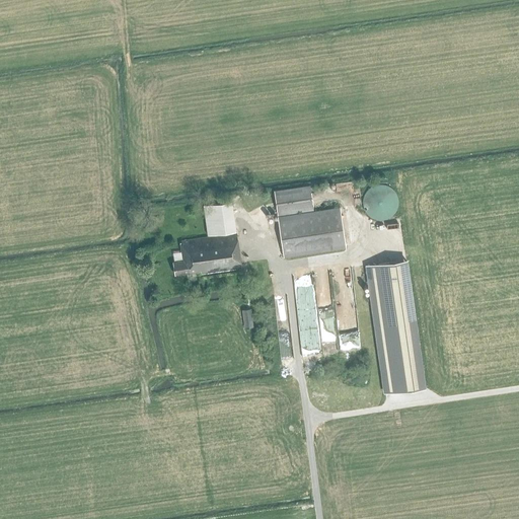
[(390,188),(385,184),(376,184),(369,188),(365,193),(363,198),(363,205),(364,212),(369,217),(376,220),(384,220),(389,218),(394,214),(396,210),(398,205),(398,199),(395,192),(390,188)]
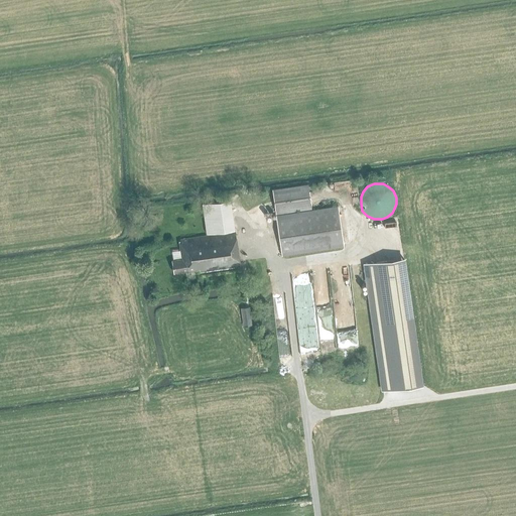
[(310,209),(307,184),(271,189),(275,214),(310,209)]
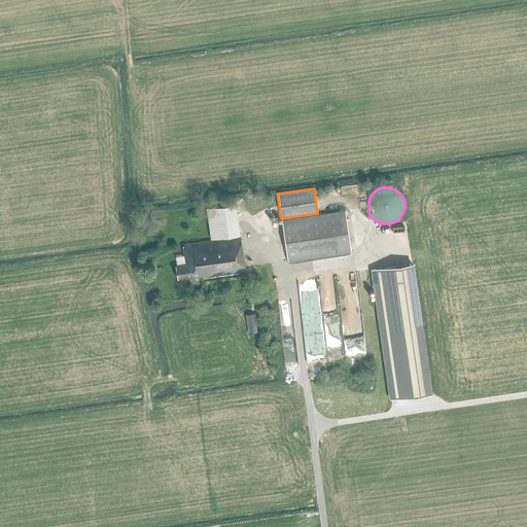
[(349,252),(344,211),(281,220),(286,261),(349,252)]
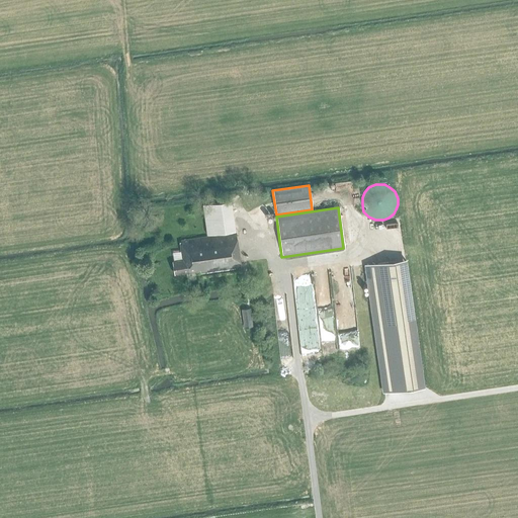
[(241,267),(236,233),(179,240),(182,259),(172,261),(174,273),(198,270),(198,273),(241,267)]
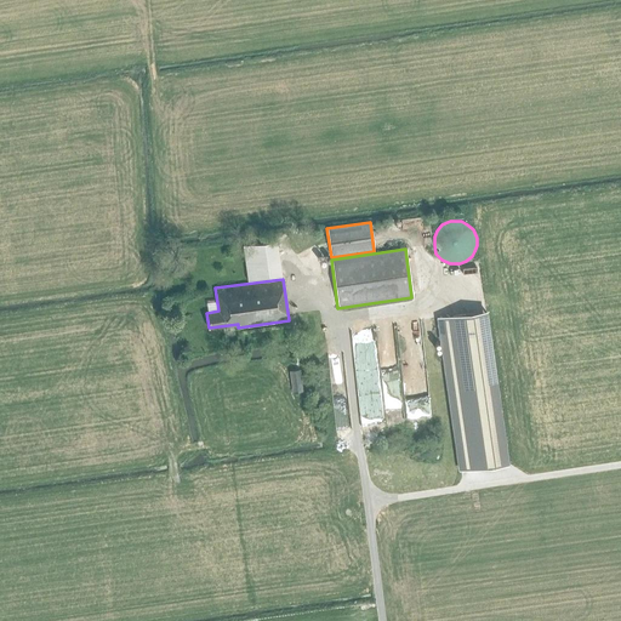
[(437,318),(459,471),(510,463),(488,311),(437,318)]
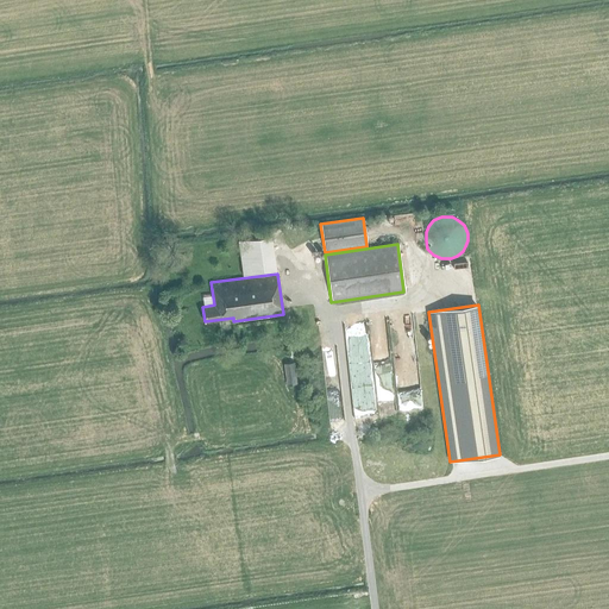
[(295,383),(293,364),(284,365),(287,384),(295,383)]
